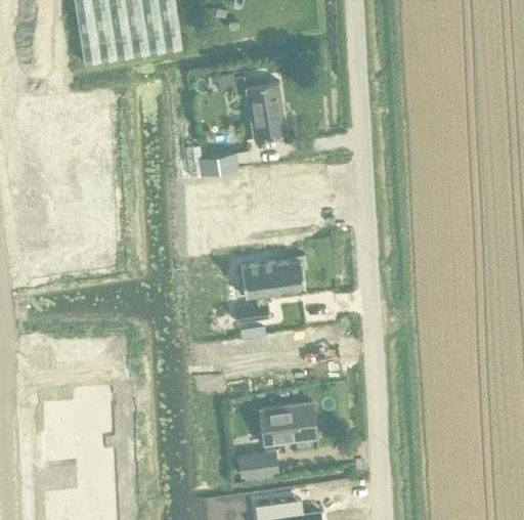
[(25,0),(24,13),(53,15),(52,30),(80,31),(81,16),(72,15),(72,0),(25,0)]
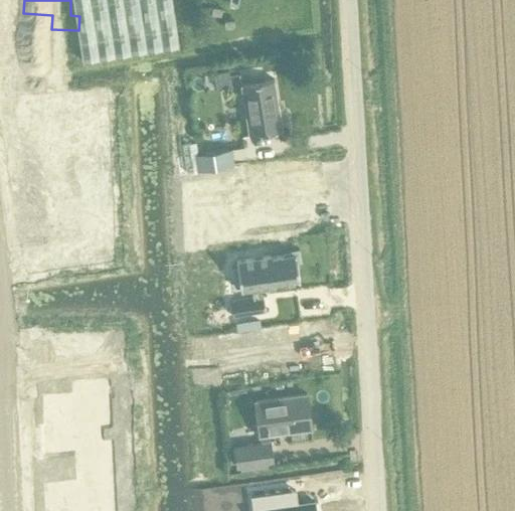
[(20,42),(18,67),(67,71),(69,47),(78,48),(79,33),(51,31),(50,44),(20,42)]
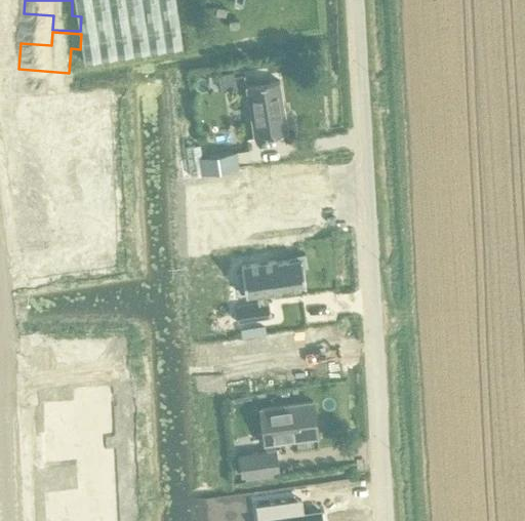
[(14,71),(13,90),(17,90),(17,94),(47,96),(47,111),(76,113),(77,97),(68,96),(69,73),(18,69),(18,72),(14,71)]
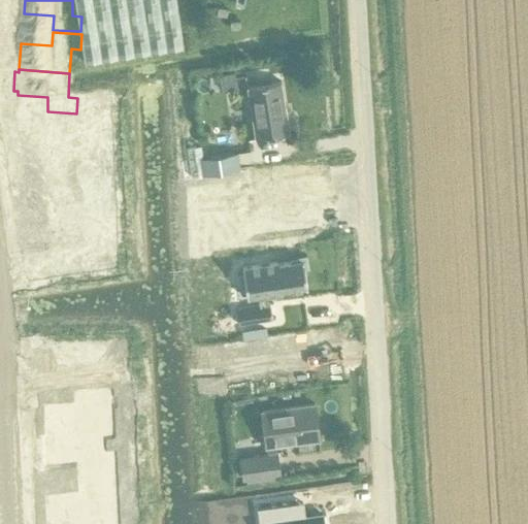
[(289,136),(281,84),(246,89),(254,141),(289,136)]
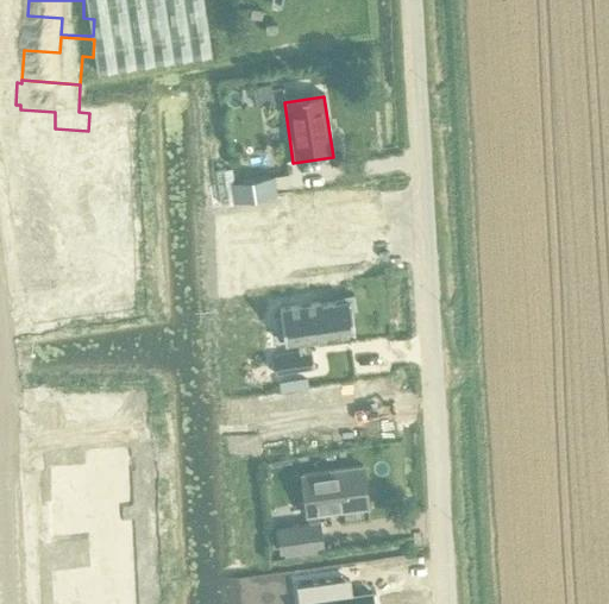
[(57,158),(23,163),(27,194),(29,194),(83,184),(85,184),(80,156),(90,155),(88,137),(55,142),(57,158)]
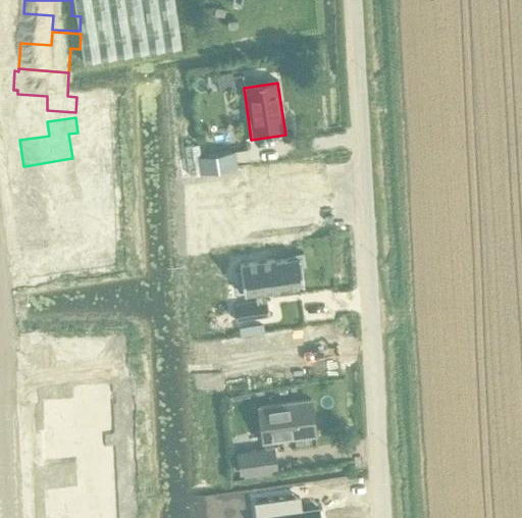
[(199,175),(237,169),(233,154),(199,160),(197,148),(185,150),(189,178),(200,176),(199,175)]
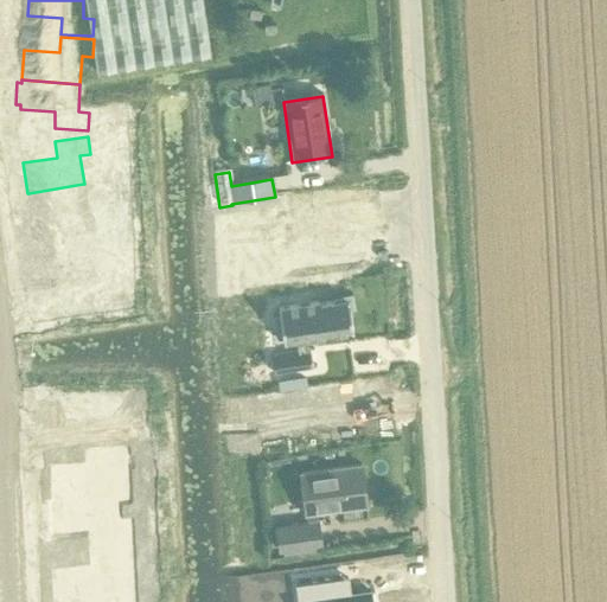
[(83,184),(29,193),(33,221),(66,216),(69,231),(100,226),(97,209),(87,211),(83,184)]
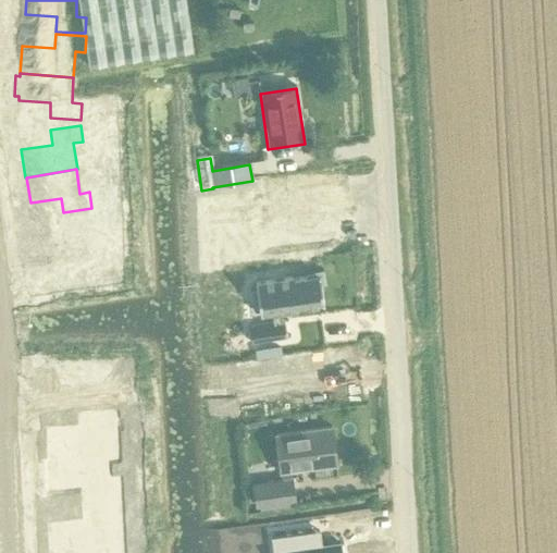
[(232,197),(235,214),(249,212),(255,245),(255,246),(314,237),(309,200),(283,205),(283,201),(279,203),(276,192),(282,191),(282,189),(232,197)]
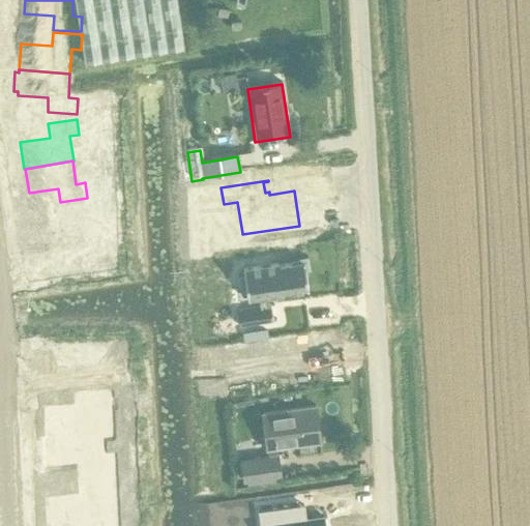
[(33,225),(29,226),(32,244),(36,243),(37,247),(85,240),(81,216),(90,215),(88,200),(60,205),(62,218),(33,223),(33,225)]
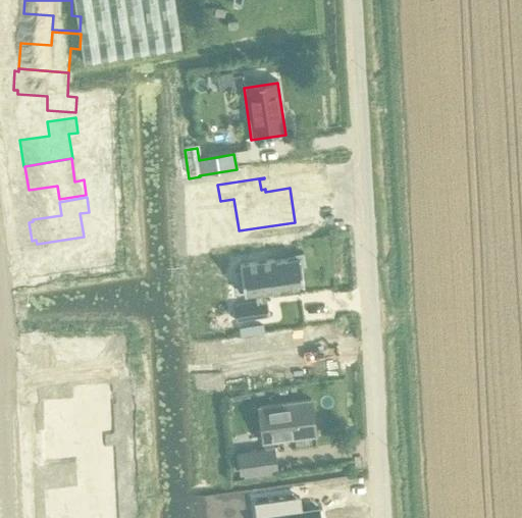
[(37,244),(36,244),(40,270),(69,265),(71,278),(100,274),(98,259),(89,261),(85,237),(84,237),(37,244)]
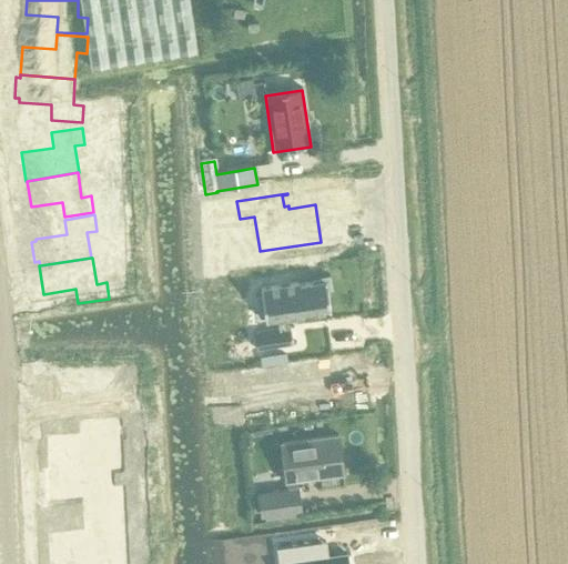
[(253,335),(256,352),(293,346),(290,330),(286,330),(285,321),(303,319),(303,314),(330,311),(326,291),(331,290),(328,278),(312,280),(312,284),(298,286),(298,284),(260,290),(261,296),(254,298),(257,320),(264,319),(265,324),(276,323),(277,331),(253,335)]
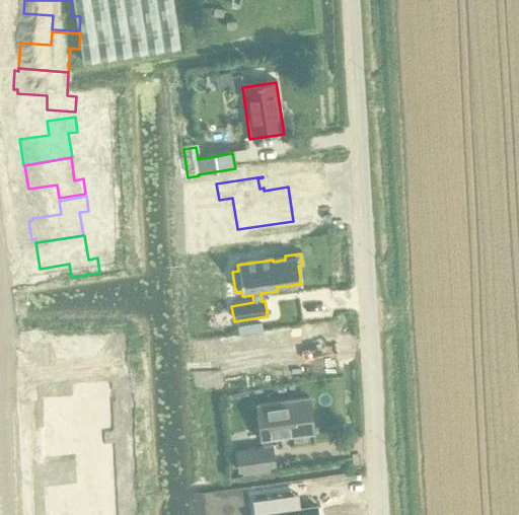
[(77,406),(47,408),(48,432),(50,432),(96,430),(97,430),(96,407),(104,406),(103,390),(76,391),(77,406)]
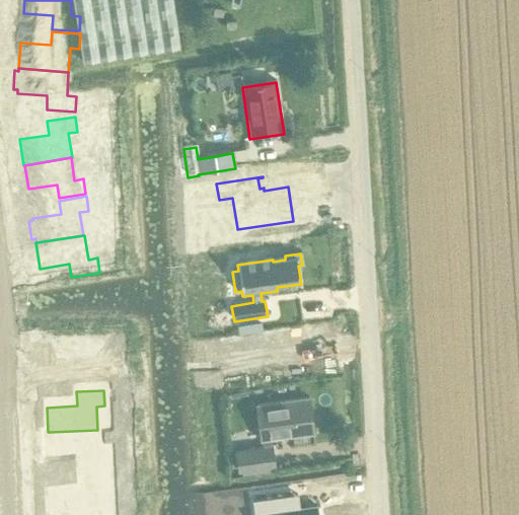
[(308,400),(255,408),(261,441),(262,441),(271,440),(313,434),(308,400)]
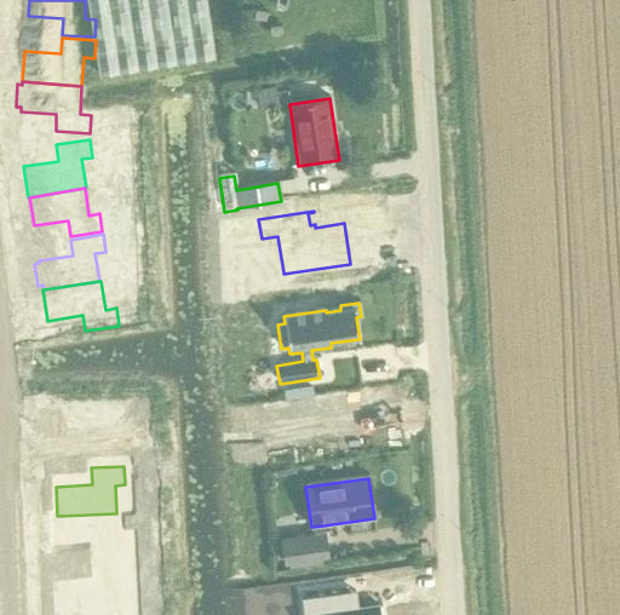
[(59,518),(55,519),(56,541),(61,540),(61,546),(96,544),(97,561),(128,559),(127,540),(116,541),(115,513),(59,516),(59,518)]
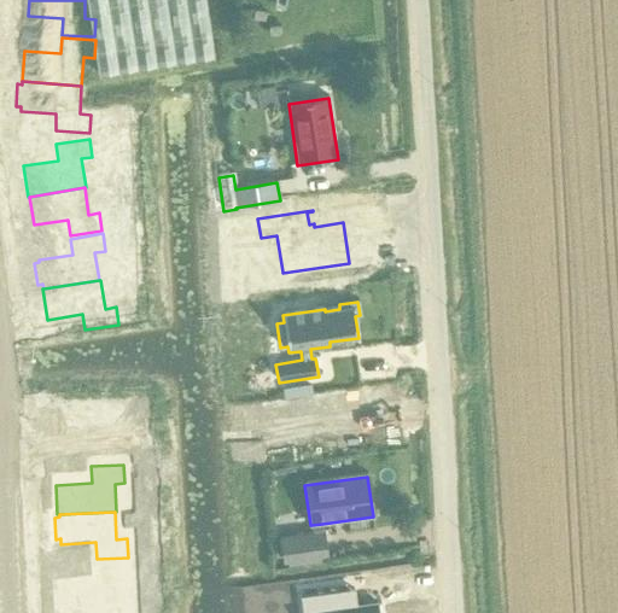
[(324,531),(280,537),(284,564),(327,559),(324,531)]
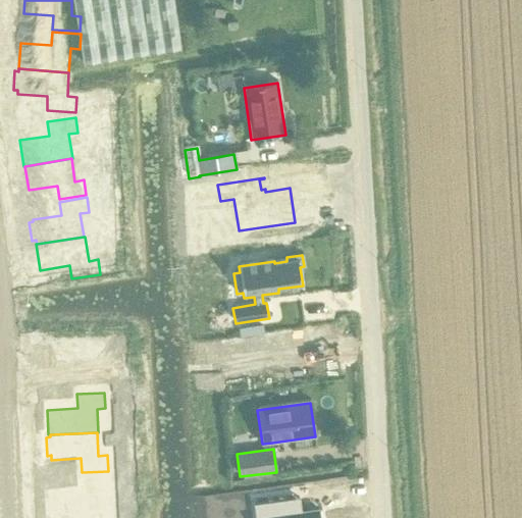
[(53,501),(49,501),(50,517),(102,517),(100,496),(110,496),(109,480),(82,481),(83,496),(53,497),(53,501)]
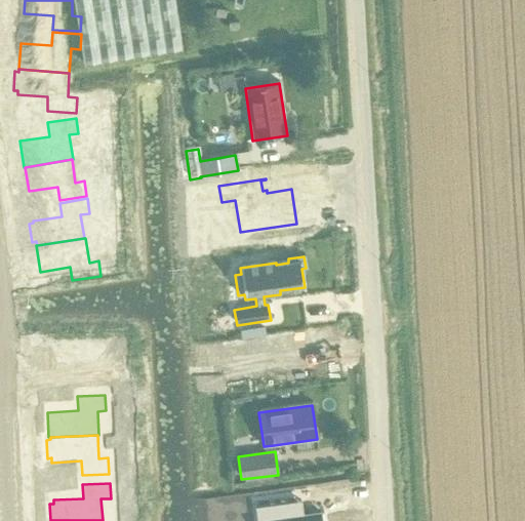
[(295,503),(256,508),(257,520),(321,520),(320,514),(303,516),(301,514),(296,514),(295,503)]
